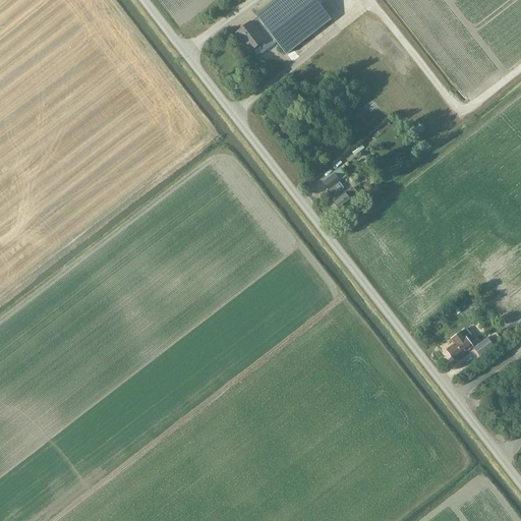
[(251,21),(235,34),(241,42),(240,42),(245,49),(246,48),(250,53),(252,51),(256,57),(266,51),(261,45),(266,41),(266,40),(271,36),(286,55),(332,19),(316,0),(276,0),(255,16),(257,17),(251,21)]
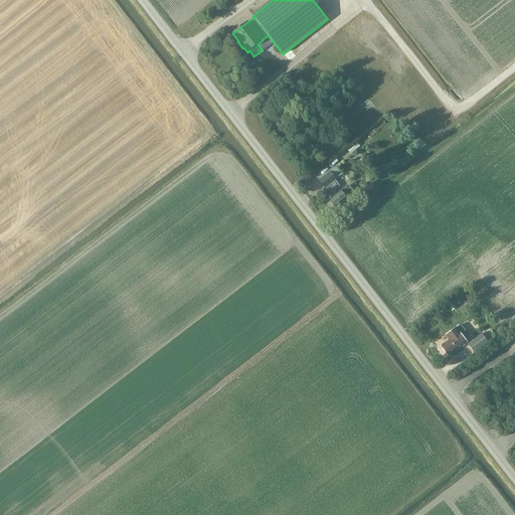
[(382,130),(387,126),(383,122),(378,126),(382,130)]
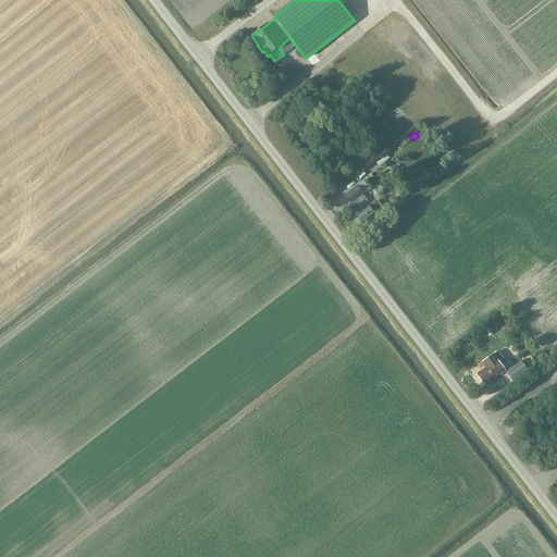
[(385,153),(375,161),(379,166),(390,159),(385,153)]
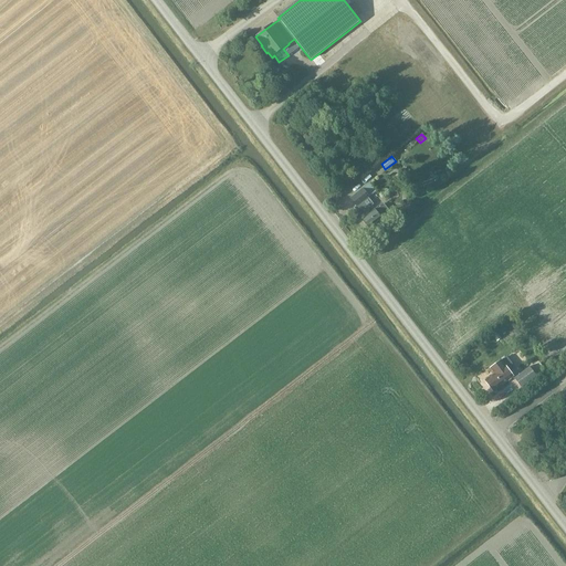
[(363,219),(362,219),(363,220),(362,222),(366,227),(368,227),(369,228),(387,213),(381,206),(375,210),(375,209),(371,211),(368,209),(374,205),(368,198),(369,197),(364,189),(350,199),(356,206),(354,208),(363,219)]
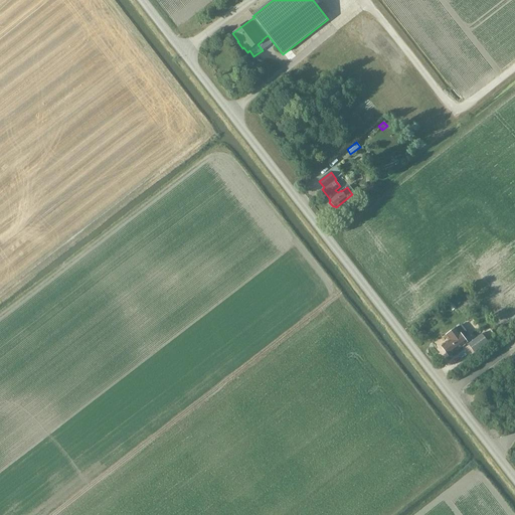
[(60,256),(99,227),(96,224),(58,252),(60,256)]
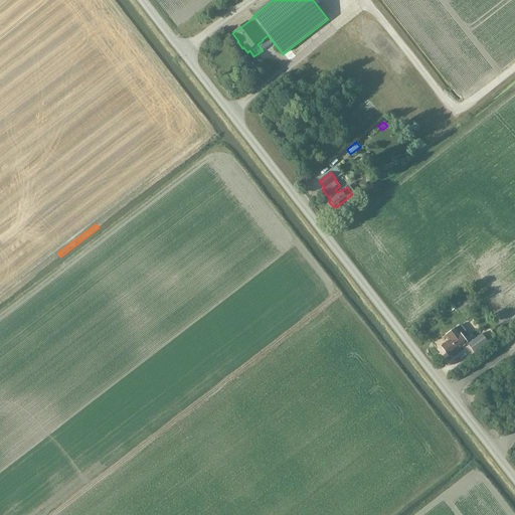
[(461,327),(464,338),(473,335),(470,324),(461,327)]
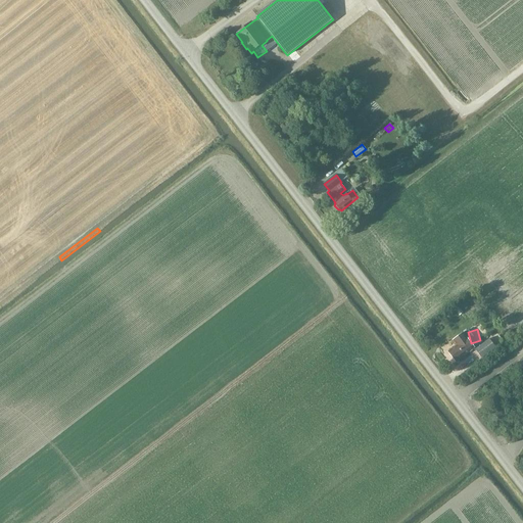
[(469,351),(474,347),(467,338),(466,338),(463,334),(454,341),(457,345),(449,351),(457,361),(469,351)]
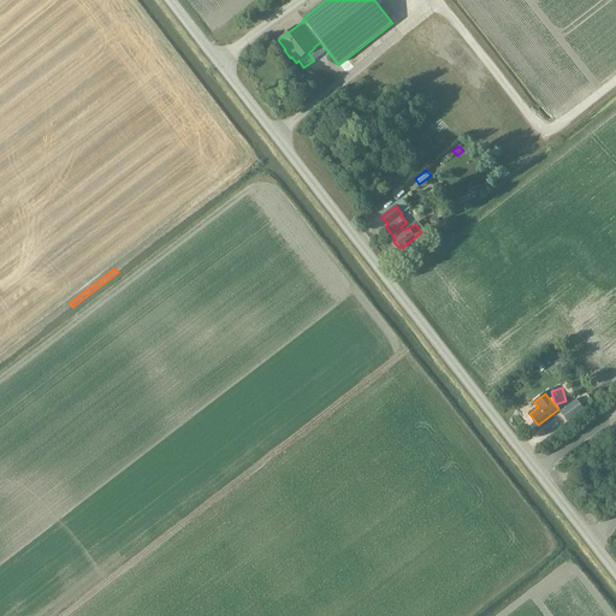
[(567,421),(568,421),(584,410),(576,401),(560,412),(567,421)]
